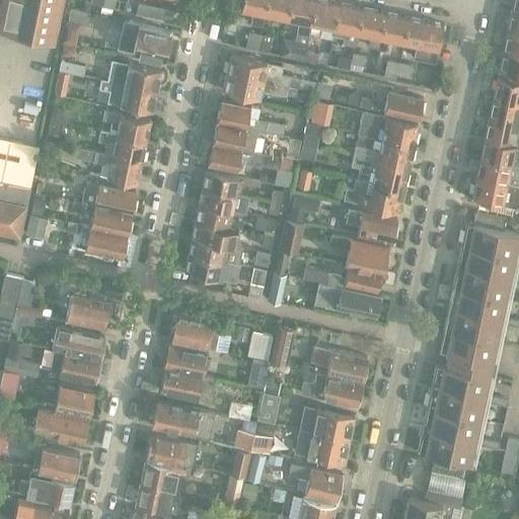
[(2,0),(1,10),(0,14),(0,30),(54,42),(62,0),(2,0)]
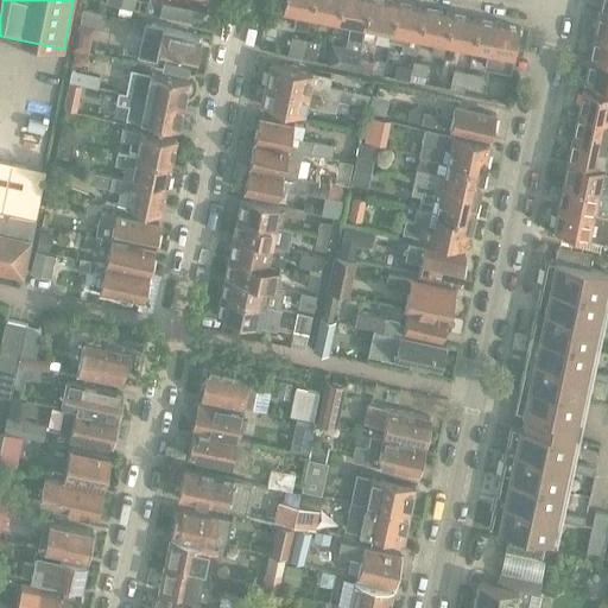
[(121,0),(120,8),(119,14),(130,17),(131,11),(133,11),(135,0),(121,0)]
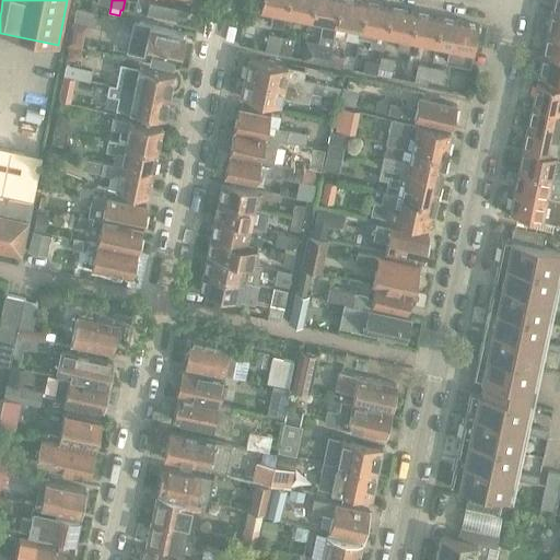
[(283,28),(287,15),(286,15),(288,0),(261,0),(260,10),(272,12),(270,25),(283,28)]
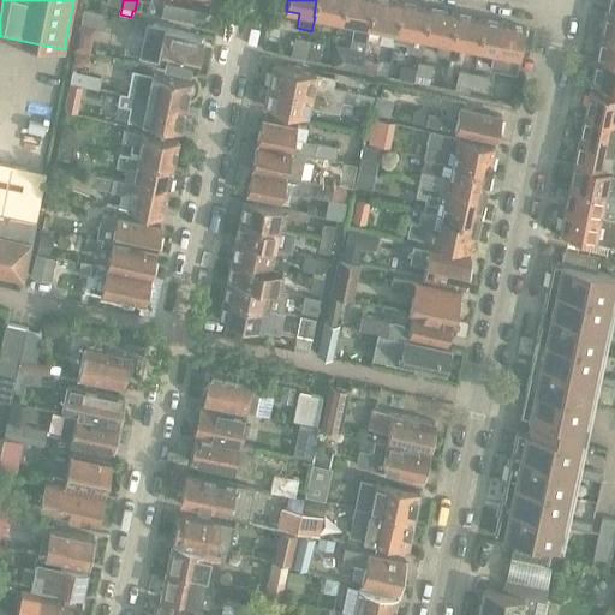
[(316,0),(314,17),(315,17),(341,23),(345,0),(316,0)]
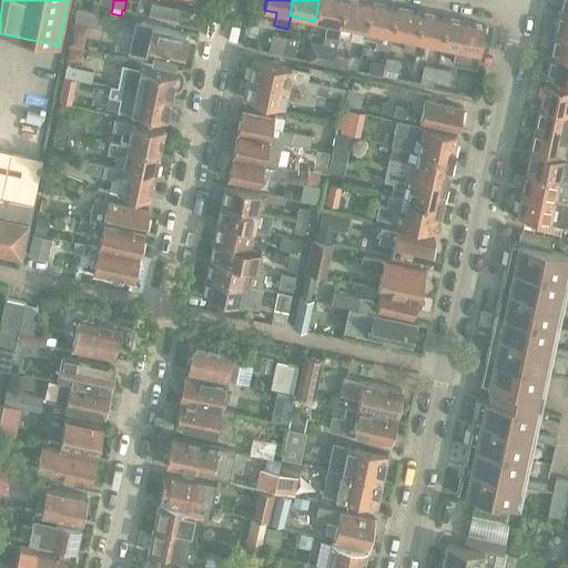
[(323,43),(318,42),(312,41),(307,60),(315,61),(315,62),(332,66),(336,47),(341,27),(345,0),(318,0),(315,21),(326,23),(323,43)]
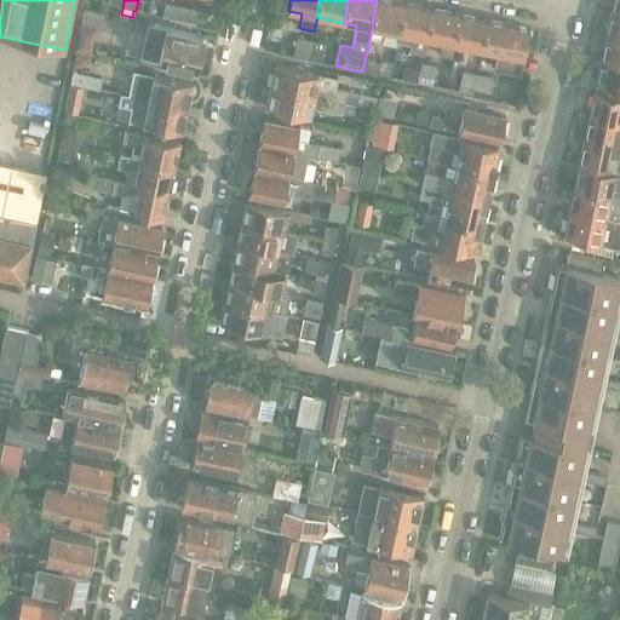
[(386,0),(377,0),(372,29),(386,32),(384,42),(397,46),(399,42),(397,42),(406,4),(386,0)]
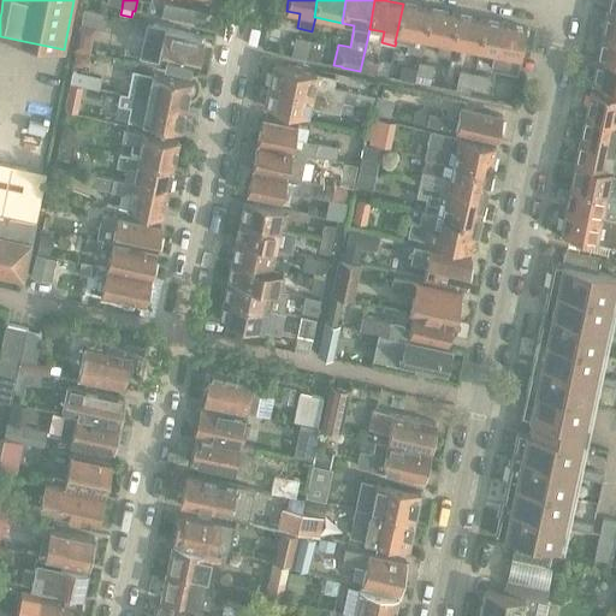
[(165,4),(163,16),(178,18),(181,6),(165,4)]
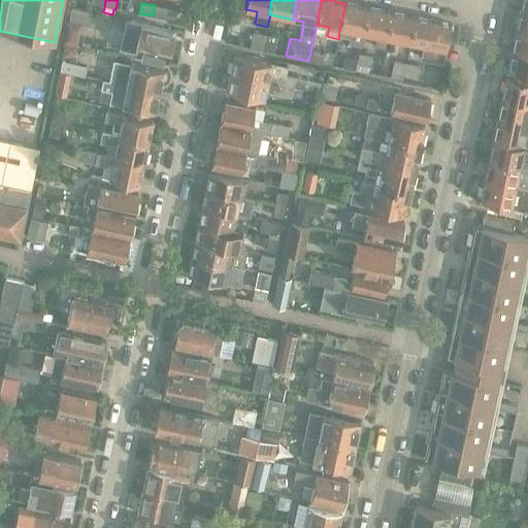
[(338,36),(339,36),(350,38),(349,43),(361,46),(363,34),(364,34),(369,8),(345,3),(338,36)]
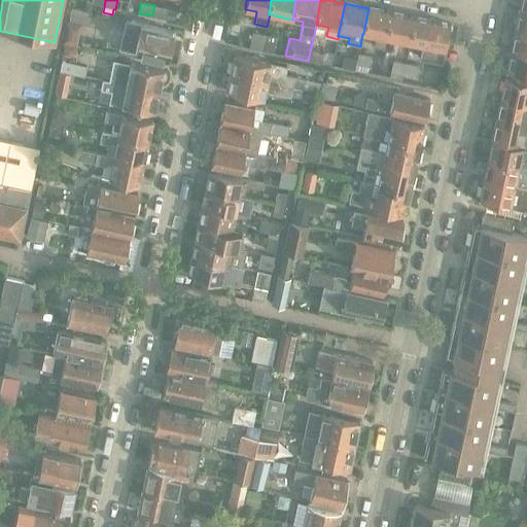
[(154,5),(152,15),(175,21),(177,10),(154,5)]
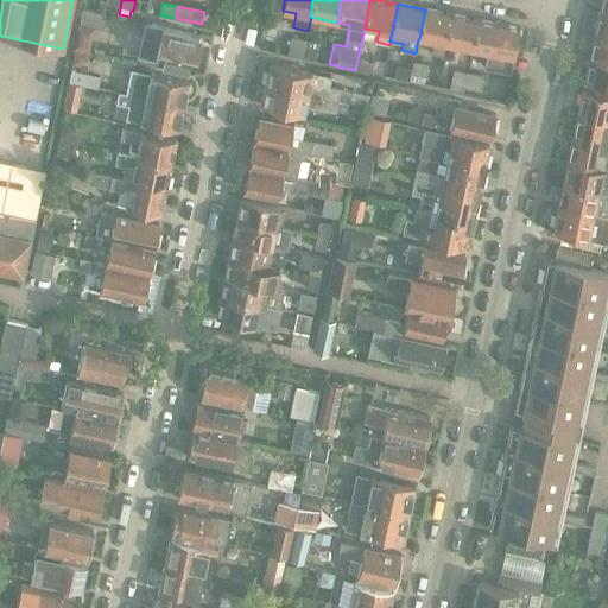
[(80,24),(103,30),(107,14),(83,10),(80,24)]
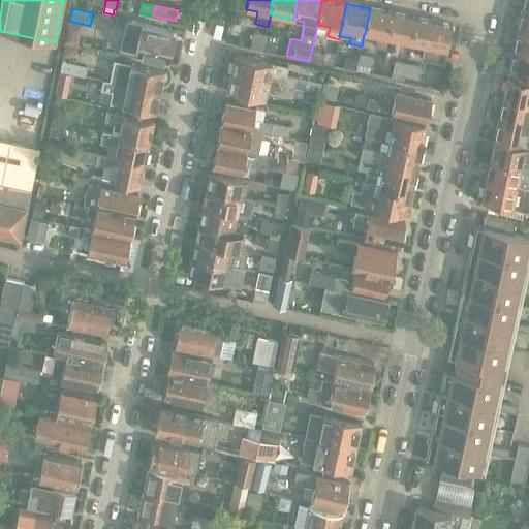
[(370,8),(365,34),(376,36),(374,47),(386,50),(389,39),(387,38),(393,12),(370,8)]
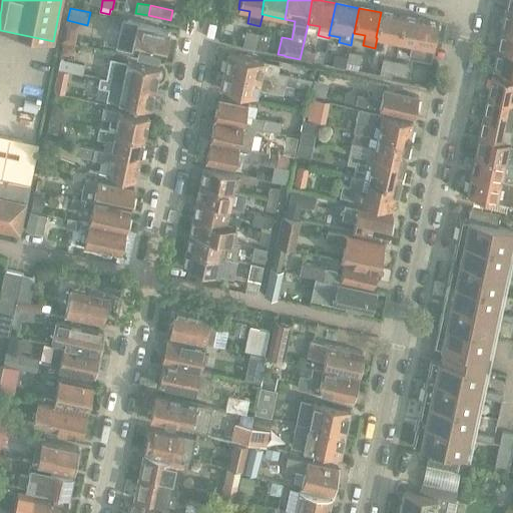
[(512,11),(506,10),(502,29),(512,31),(512,11)]
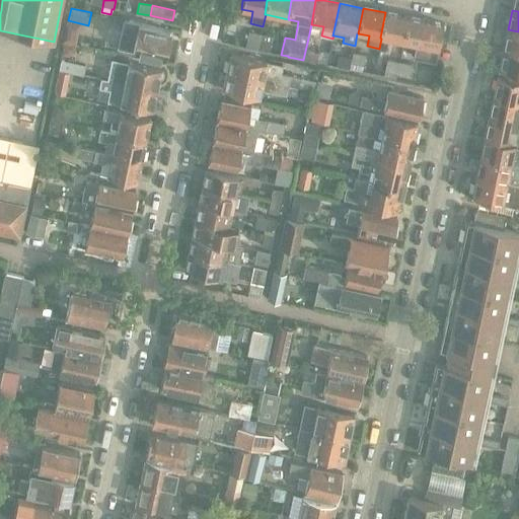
[(380,38),(381,39),(403,43),(410,17),(385,12),(380,38)]
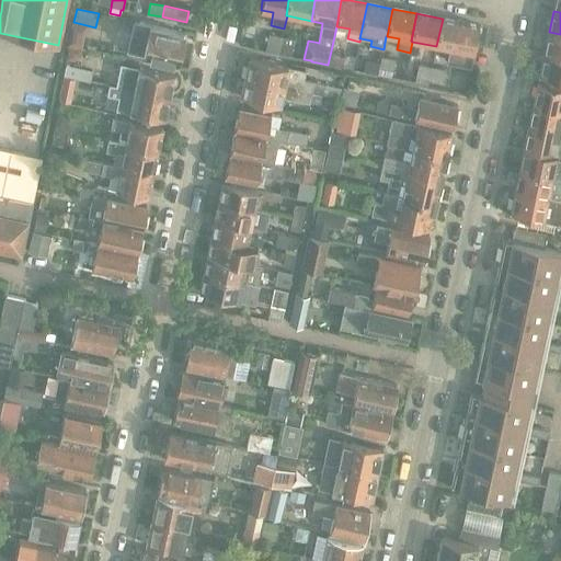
[(443,19),(436,46),(449,48),(447,61),(470,66),(473,54),(479,26),(443,19)]
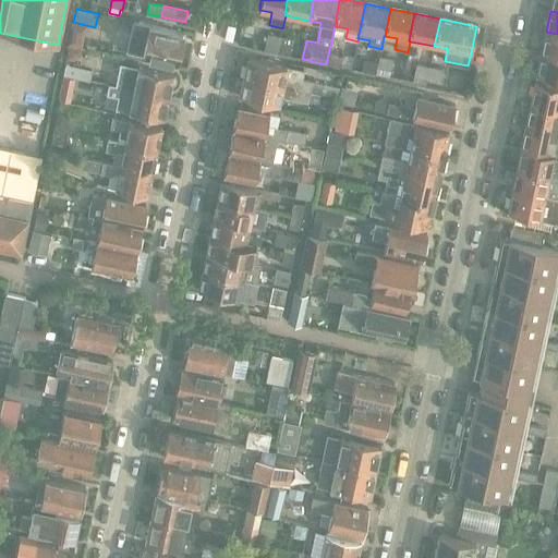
[(128,51),(142,55),(177,62),(183,33),(134,23),(128,51)]
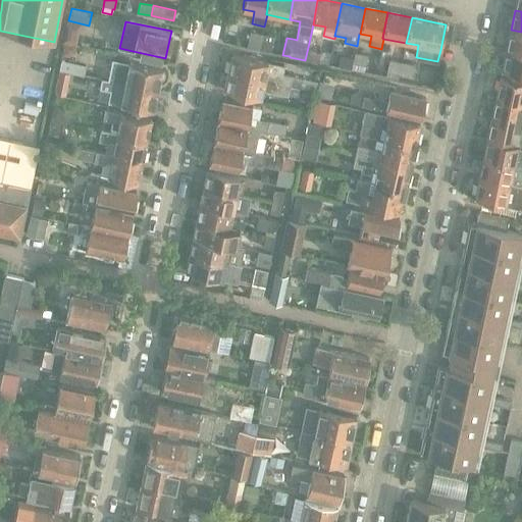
[(521,32),(511,30),(506,50),(521,52),(521,32)]
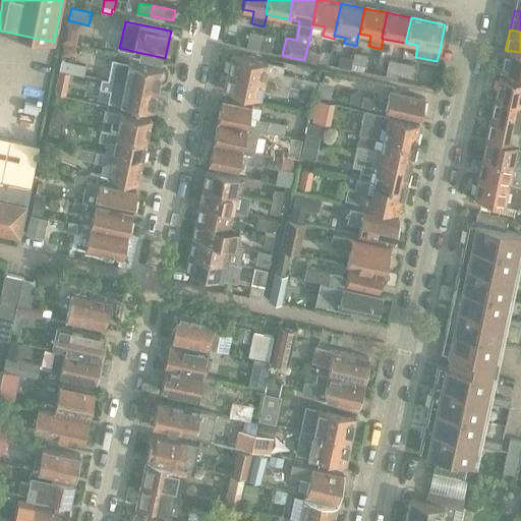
[(250,32),(247,47),(258,50),(262,34),(250,32)]
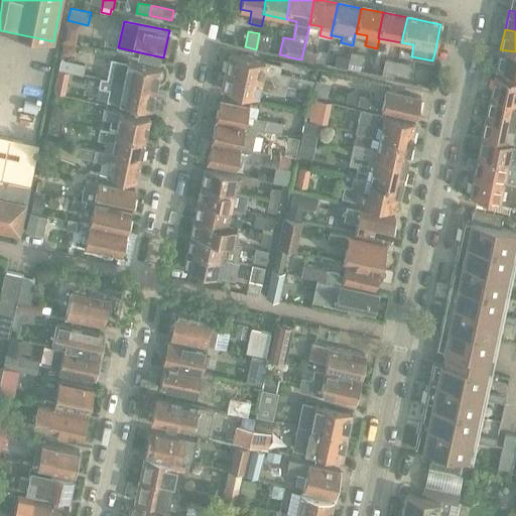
[(259,33),(256,49),(269,51),(270,47),(269,46),(271,36),(259,33)]
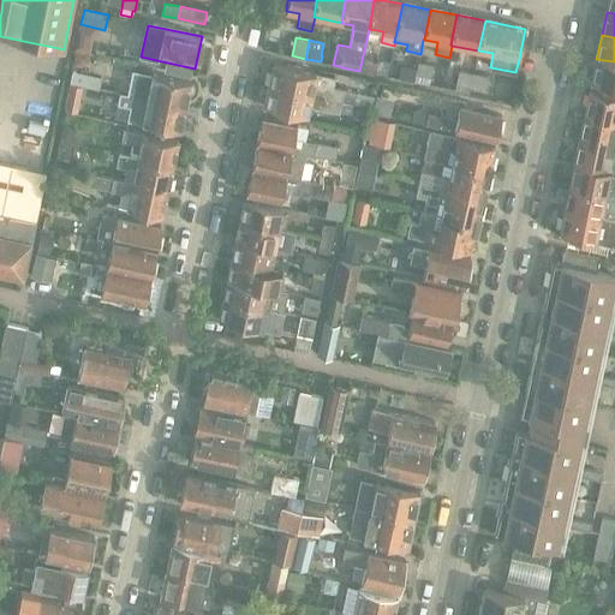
[(363,59),(360,70),(375,73),(377,63),(363,59)]
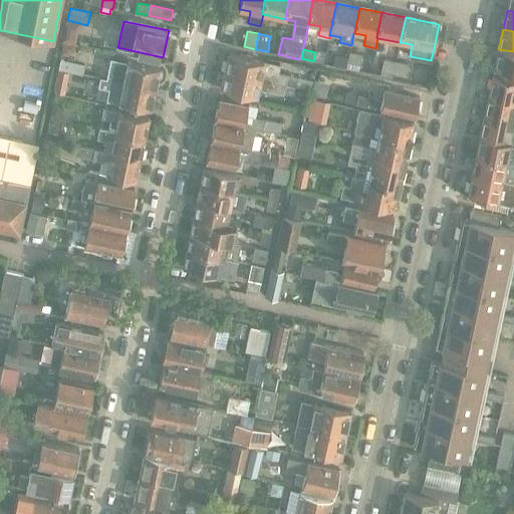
[(315,56),(314,62),(324,64),(326,51),(320,49),(316,51),(316,53),(315,56)]
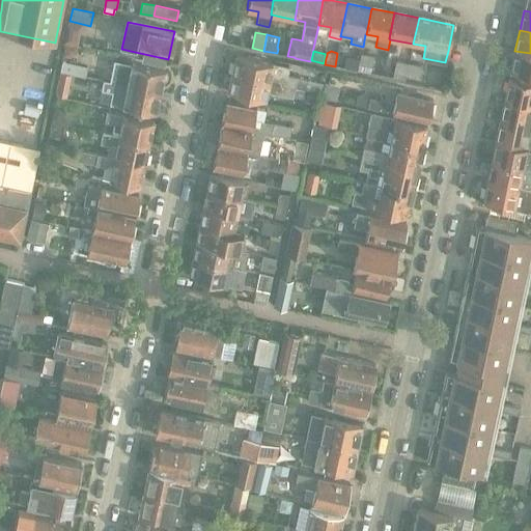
[(530,53),(514,51),(510,72),(530,76),(530,53)]
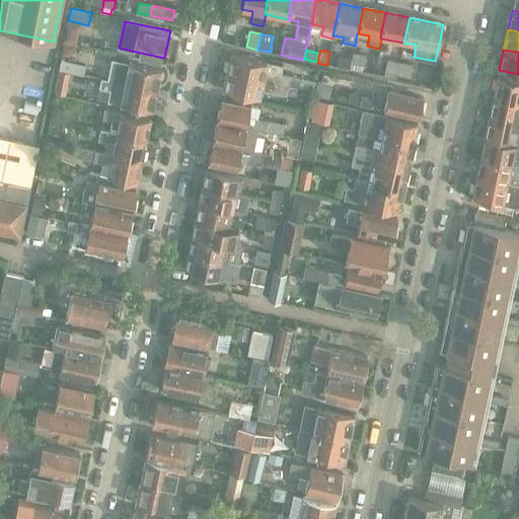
[(353,58),(350,70),(363,72),(367,55),(354,52),(353,58)]
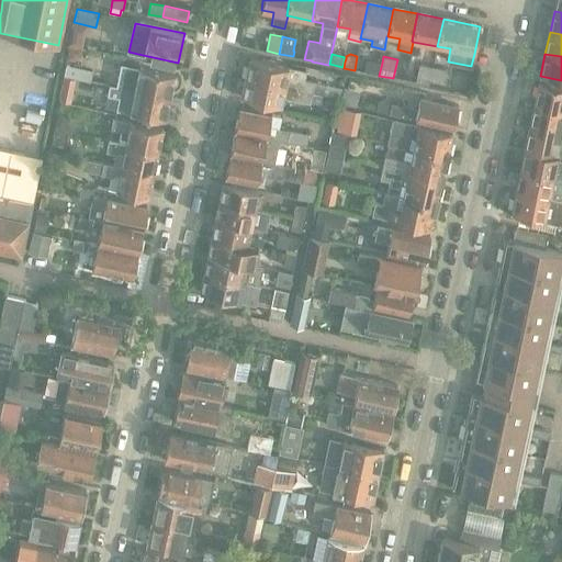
[(246,78),(323,96),(324,96),(325,91),(326,83),(290,76),(291,68),(250,59),(246,78)]
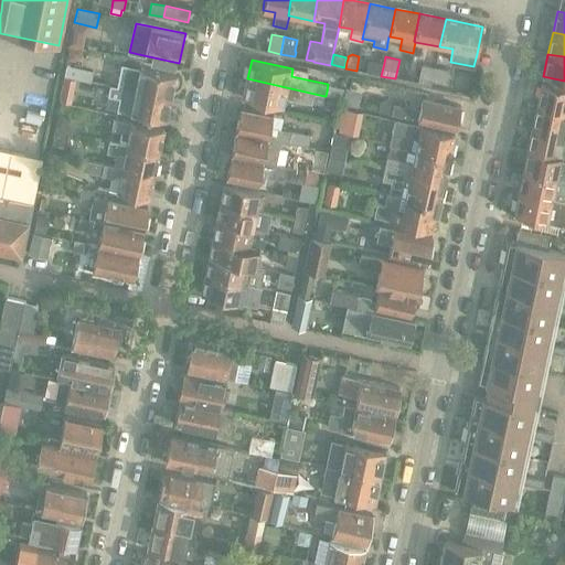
[(370,61),(368,73),(381,76),(384,63),(370,61)]
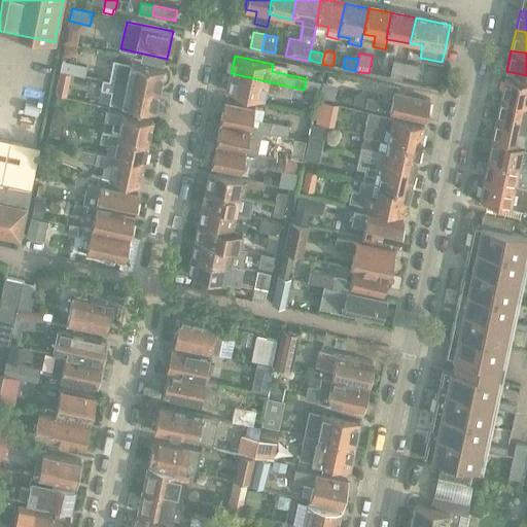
[(393,60),(390,77),(402,80),(403,75),(407,63),(393,60)]
